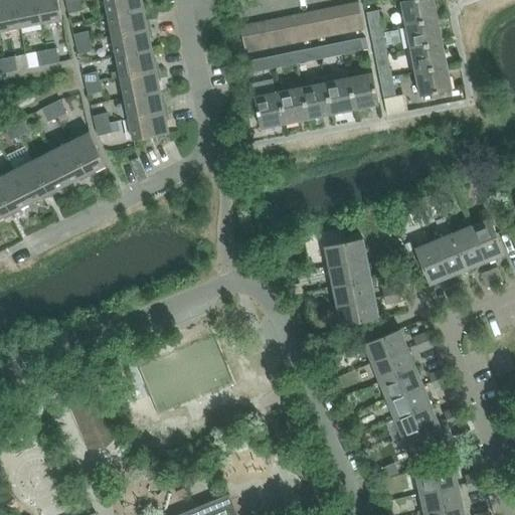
[(14,0),(0,0),(0,32),(20,28),(14,0)]
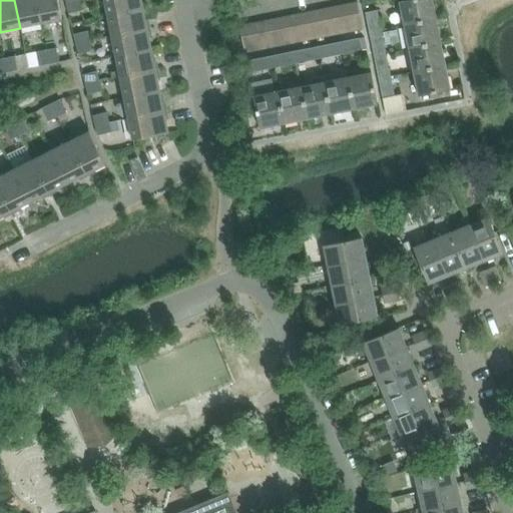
[(35,0),(14,0),(20,28),(40,24),(35,0)]
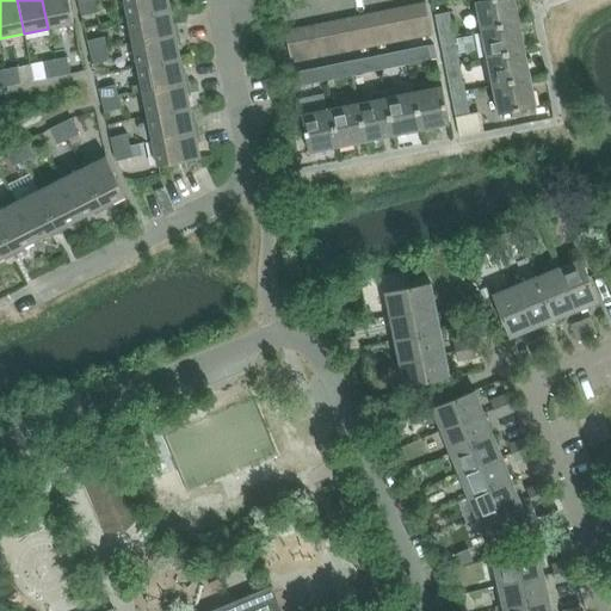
[(68,0),(42,0),(48,29),(74,24),(68,0)]
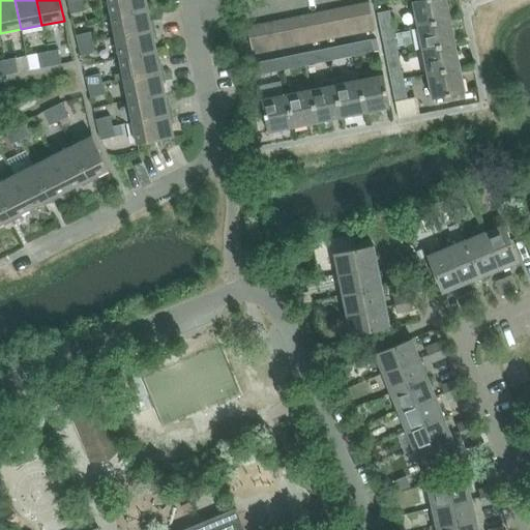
[(82,0),(79,0),(68,3),(70,15),(85,10),(82,0)]
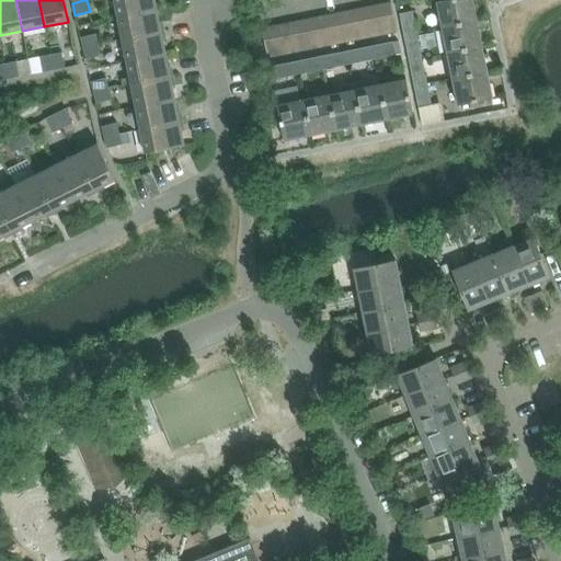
[(114,0),(117,18),(157,10),(153,0),(114,0)]
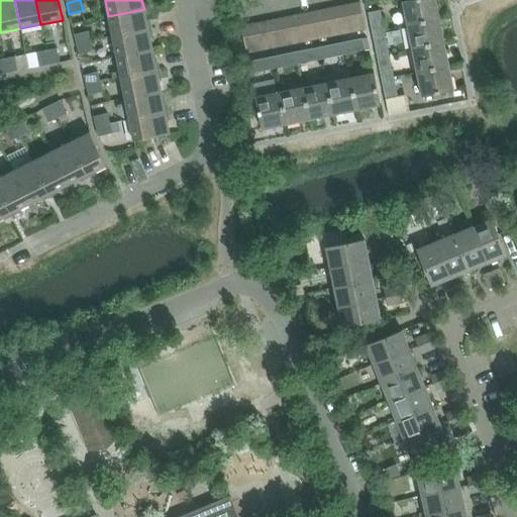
[(410,0),(403,2),(407,26),(439,19),(434,0),(410,0)]
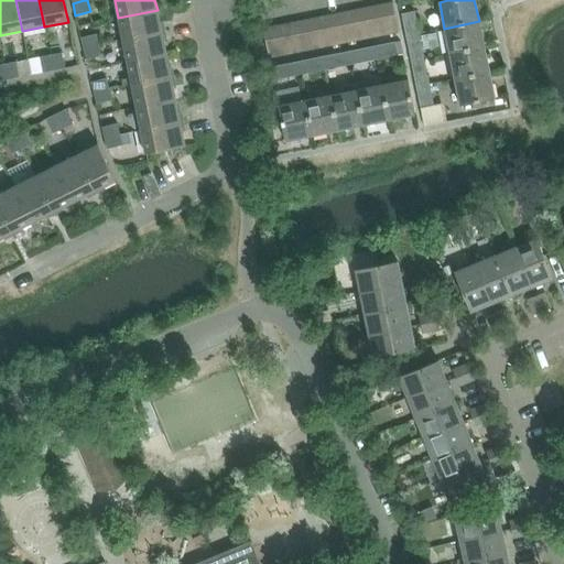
[(392,2),(379,6),(384,36),(398,33),(392,2)]
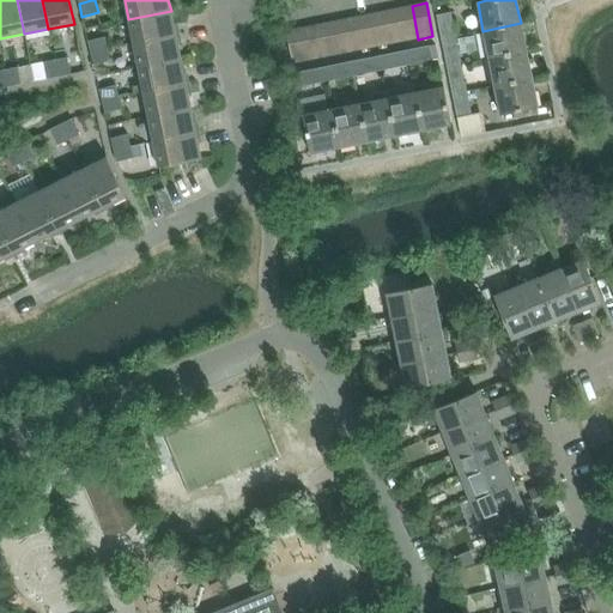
[(412,6),(398,8),(404,42),(418,40),(412,6)]
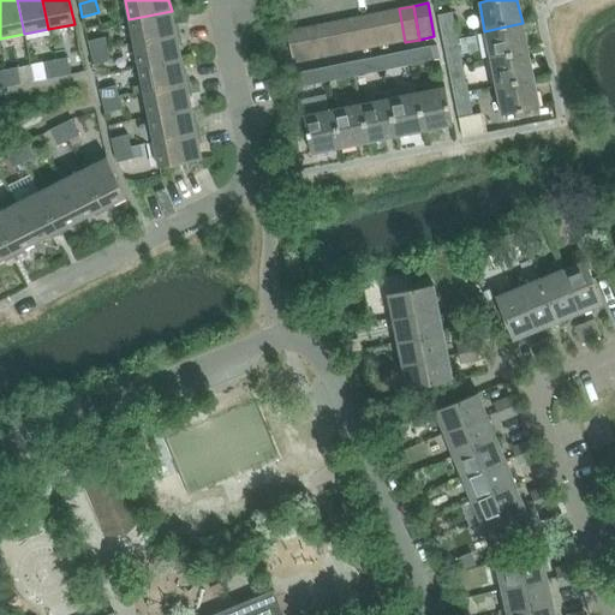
[(399,9),(384,12),(392,45),(405,42),(399,9)]
